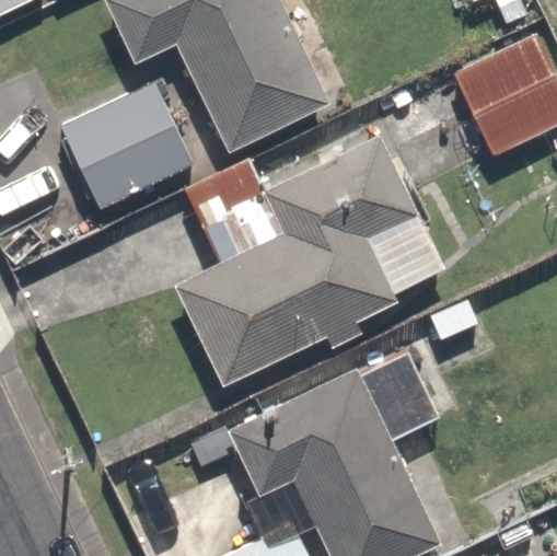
[(0,0),(0,16),(36,0),(0,0)]
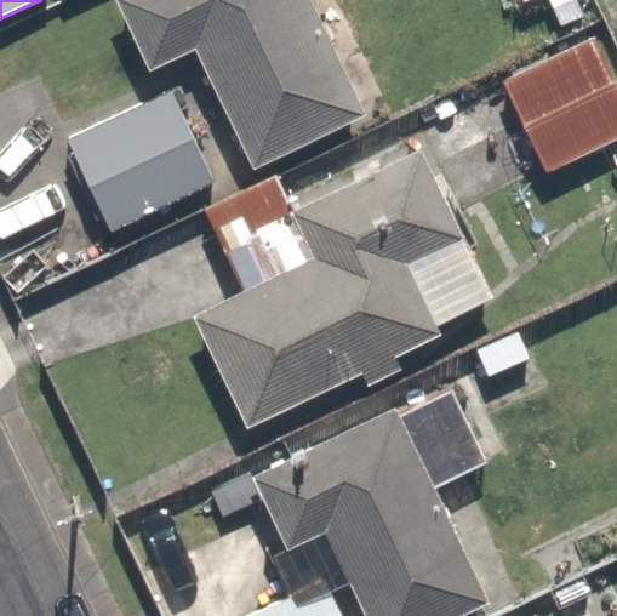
[(194,50),(251,166),(367,113),(309,0),(114,0),(149,72),(194,50)]
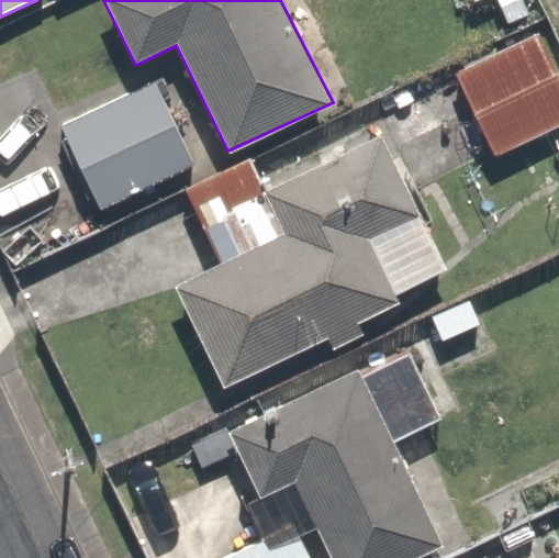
[(532,15),(524,0),(498,0),(509,25),(532,15)]
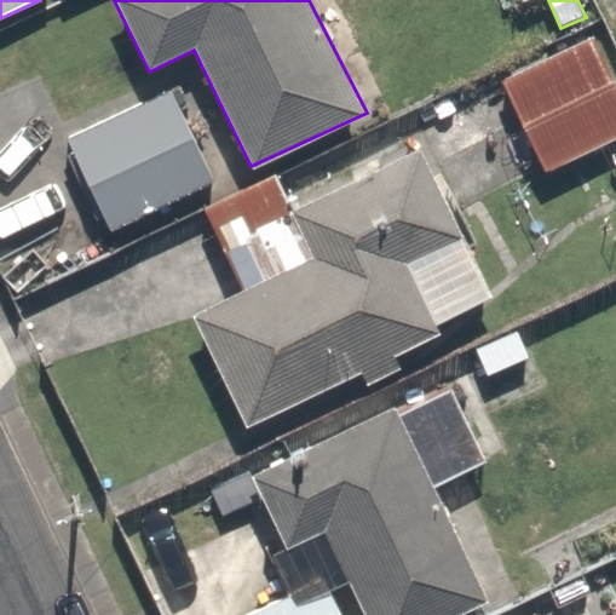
[(615,80),(594,38),(502,82),(547,173),(615,139),(615,80)]
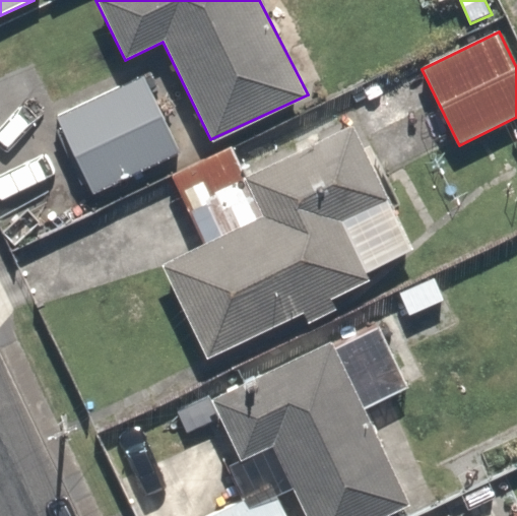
[(182,153),(145,77),(57,120),(93,194),(182,153)]
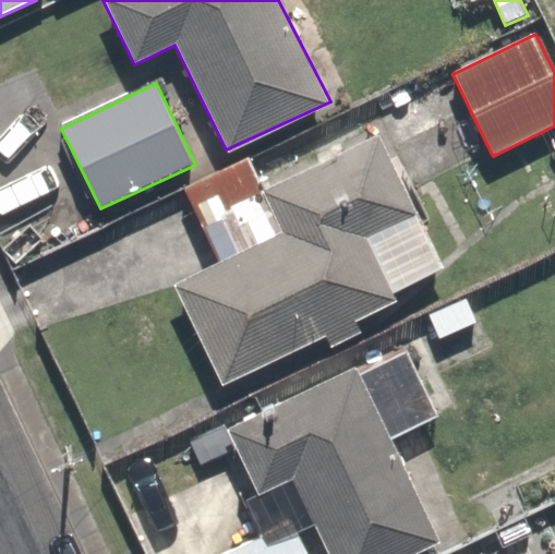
[(417,214),(378,133),(264,189),(284,232),(217,262),(171,284),(220,384),(324,335),(332,348),(363,333),(357,320),(398,301),(368,238),(417,214)]
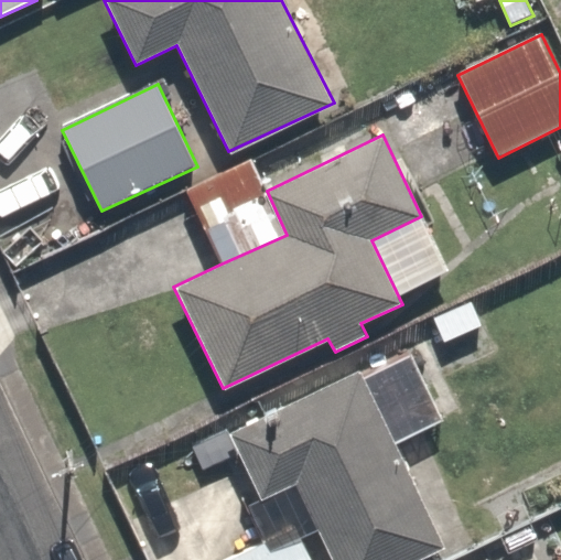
[(287,235),(267,191),(252,160),(186,191),(219,265),(287,235)]
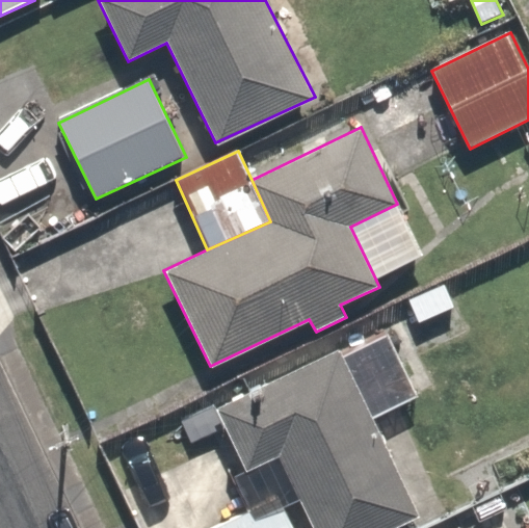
[(392,527),(420,515),(372,419),(419,397),(389,332),(341,354),(338,347),(214,406),(246,470),(278,456),(312,527),(392,527)]
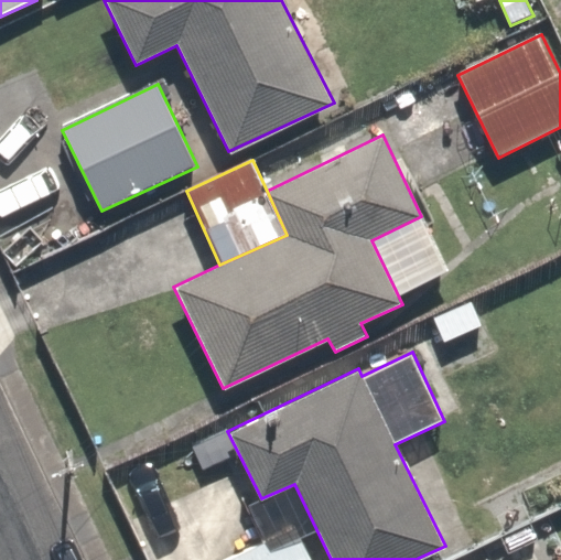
[(312,559),(295,526),(227,559),(312,559)]
